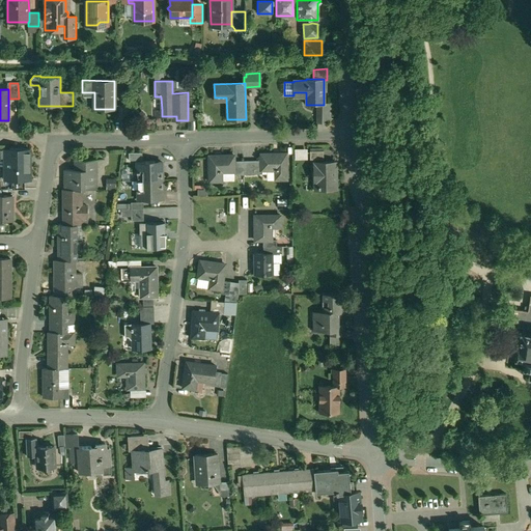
[(130,106),(119,105),(118,118),(128,118),(130,106)]
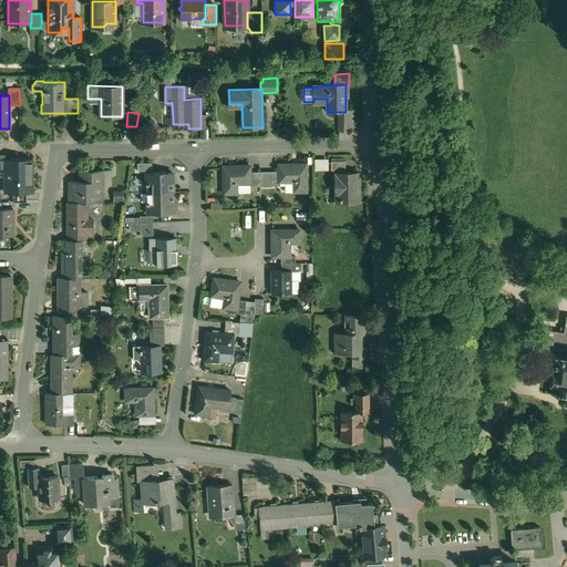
[(346,112),(339,112),(339,131),(349,131),(349,127),(352,127),(352,112),(346,112)]
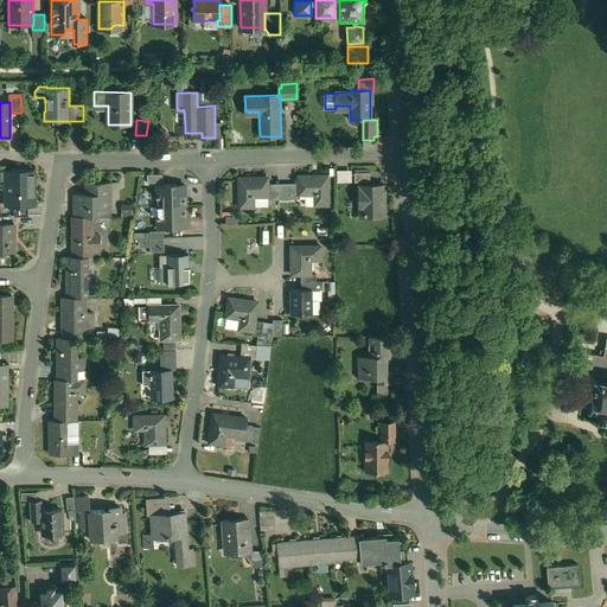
[(224,136),(224,122),(215,123),(215,138),(224,136)]
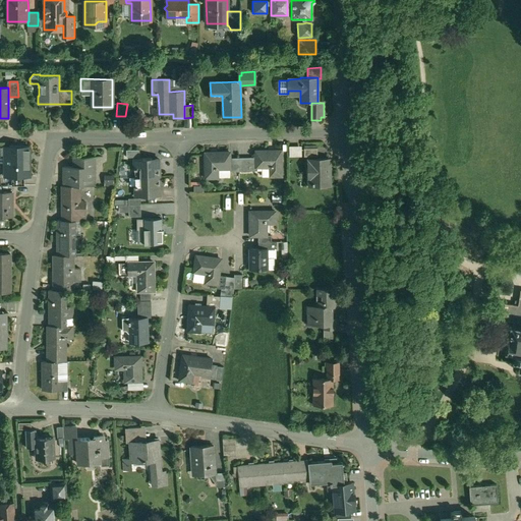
[(290,157),(303,157),(303,146),(290,146),(290,157)]
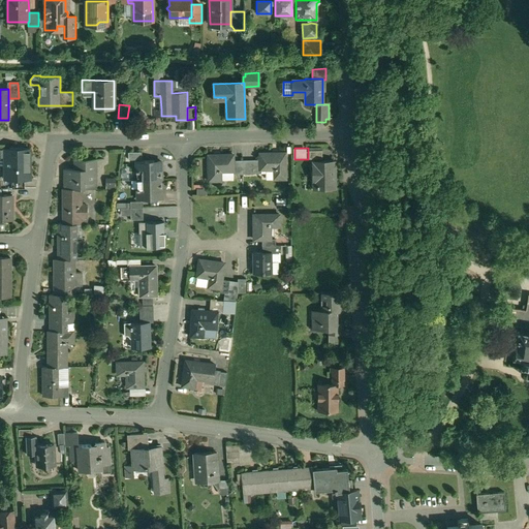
[(30,149),(4,150),(4,180),(11,180),(25,180),(30,180),(30,149)]
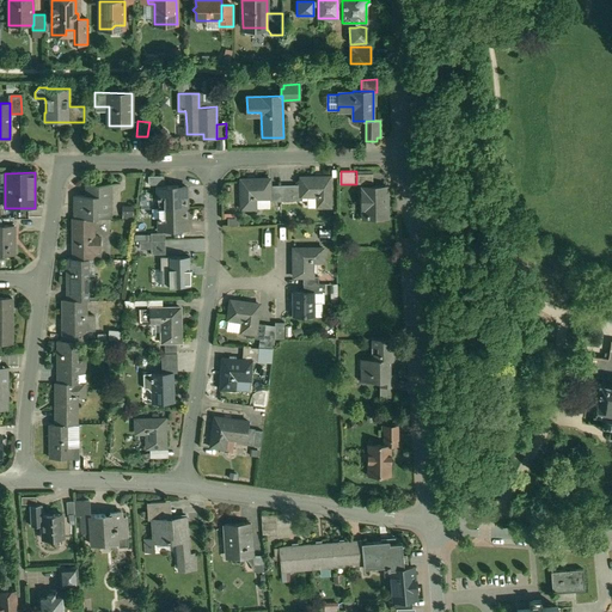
[(373,175),(357,175),(357,184),(373,184),(373,175)]
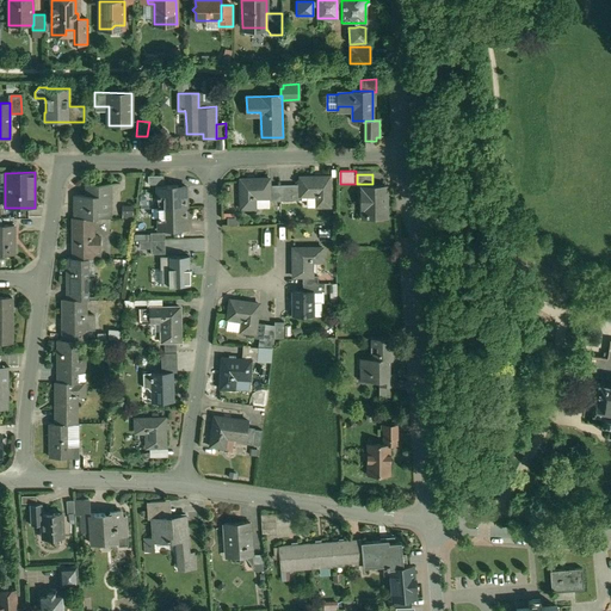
[(269,178),(240,179),(241,209),(254,208),(254,198),(269,197),(270,197),(270,186),(269,178)]
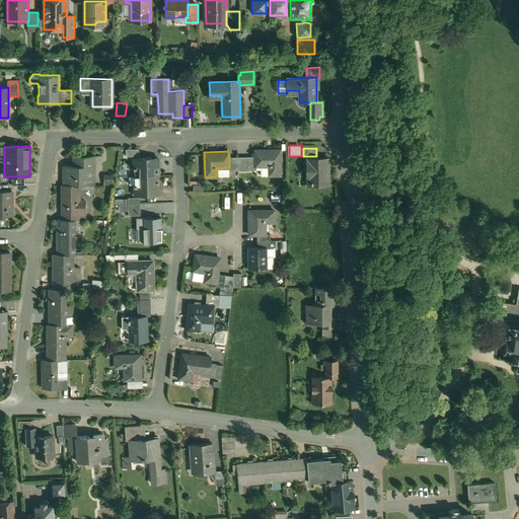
[(280,151),(255,151),(255,157),(255,167),(256,167),(269,167),(269,176),(280,175),(280,151)]
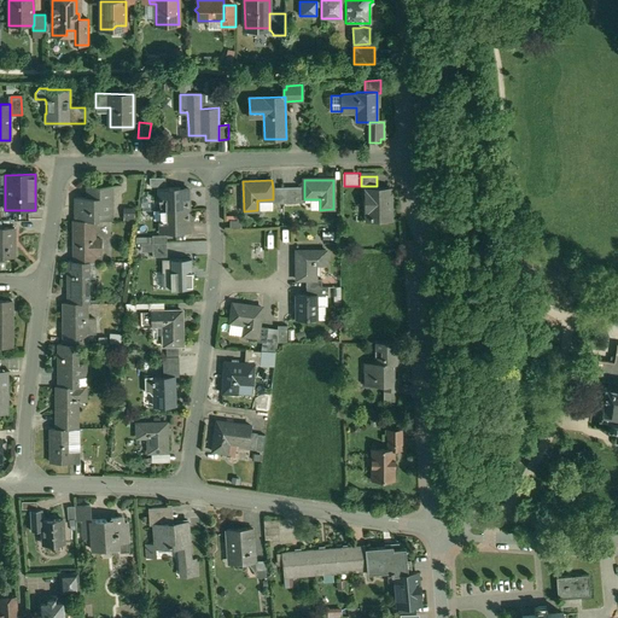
[(112,186),(88,185),(87,197),(76,197),(75,213),(98,213),(112,213),(112,186)]
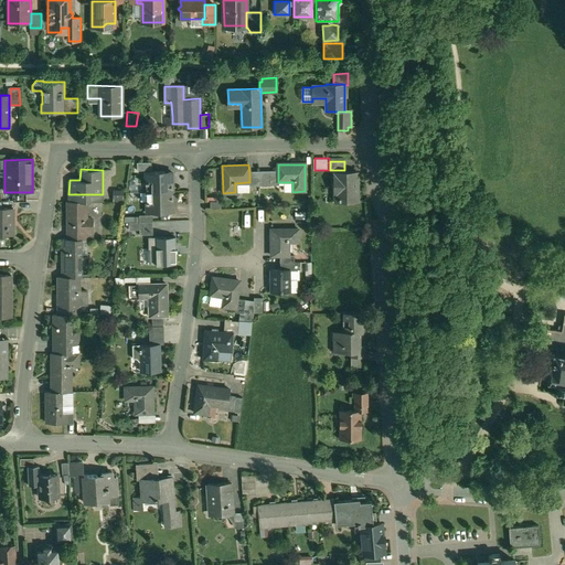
[(258,171),(249,172),(249,182),(248,182),(248,185),(258,185),(258,171)]
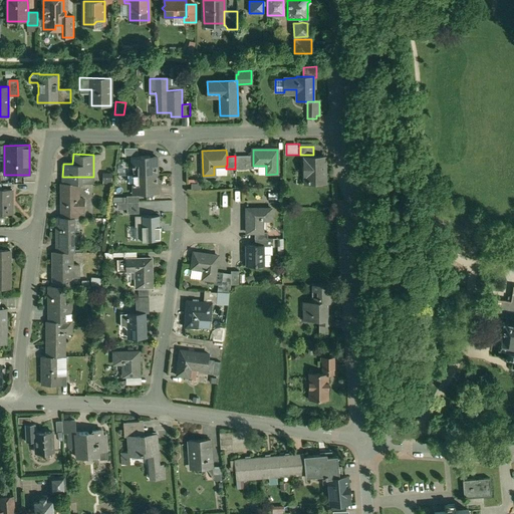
[(247,156),(235,156),(235,169),(247,169),(247,156)]
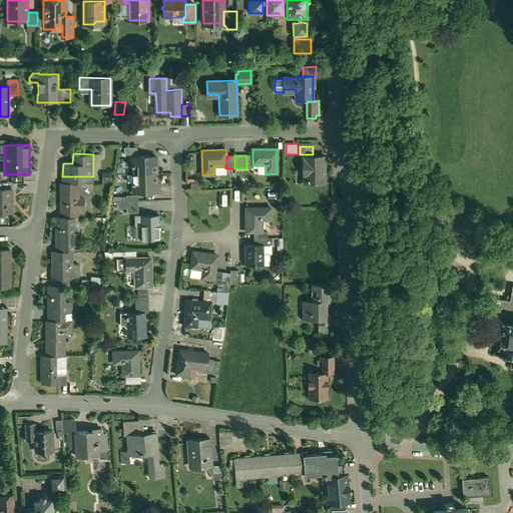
[(149,157),(149,156),(132,156),(132,165),(131,165),(131,167),(132,167),(132,175),(157,174),(156,156),(149,157)]
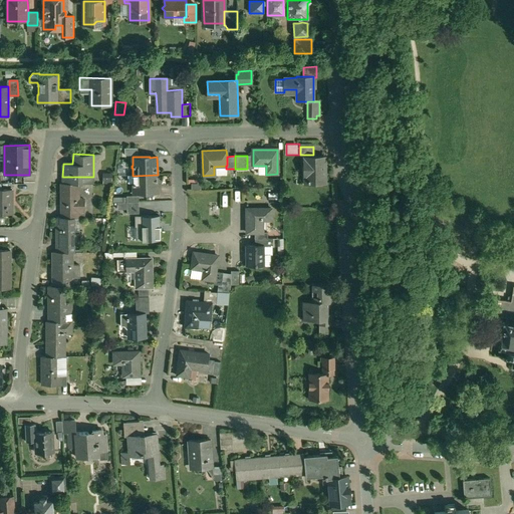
[(325,158),(304,158),(305,184),(325,183),(325,158)]
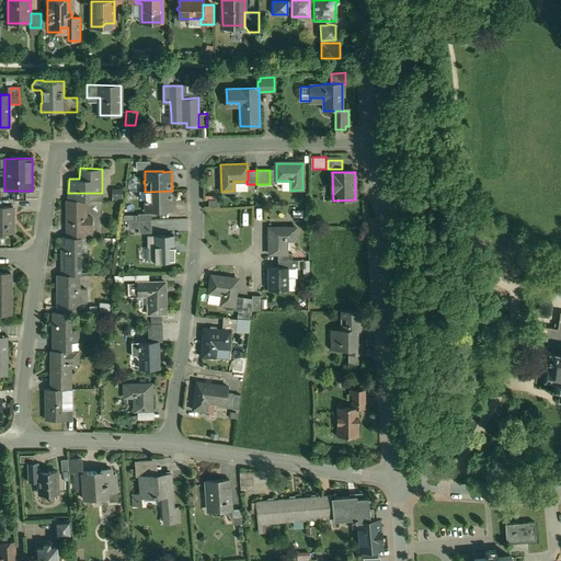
[(124,190),(113,190),(113,199),(124,199),(124,190)]
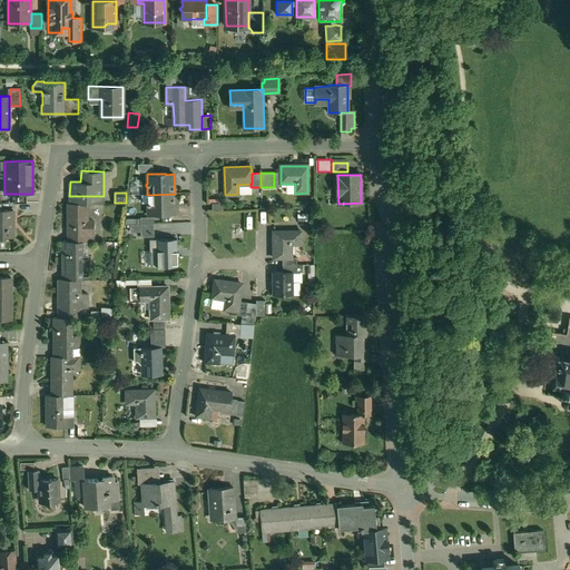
[(27,194),(12,194),(12,204),(27,204),(27,194)]
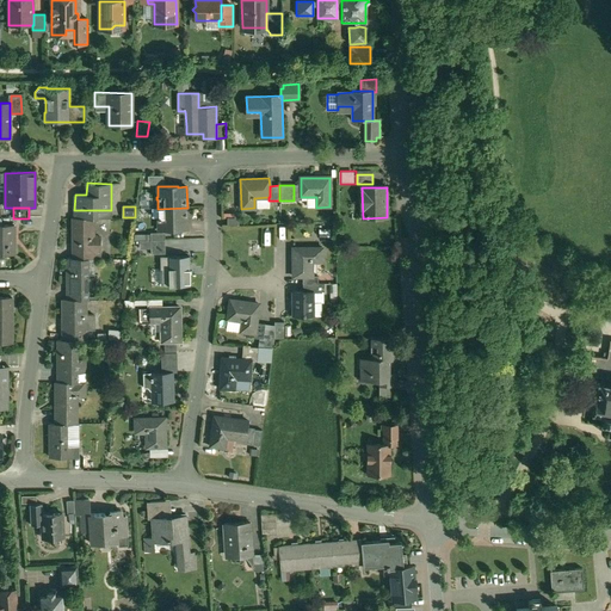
[(187,208),(158,209),(158,217),(158,218),(158,221),(159,230),(179,230),(179,229),(187,229),(187,208)]
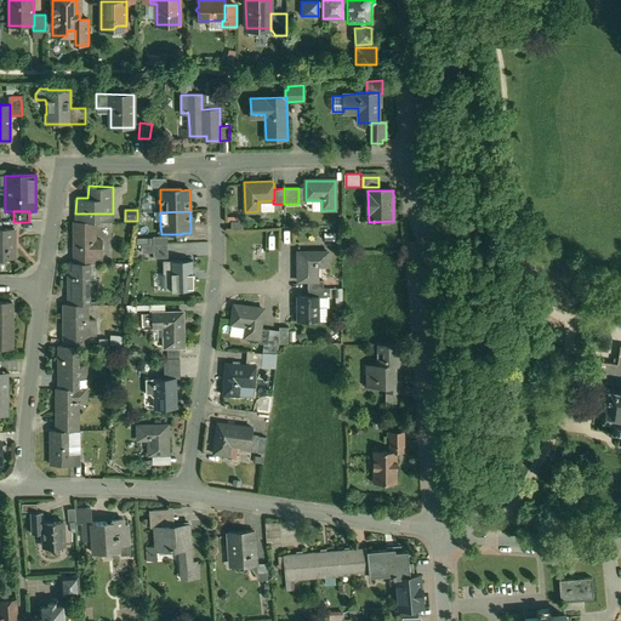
[(75,222),(74,222),(74,255),(96,255),(102,255),(102,240),(96,240),(96,222),(93,222),(75,222)]
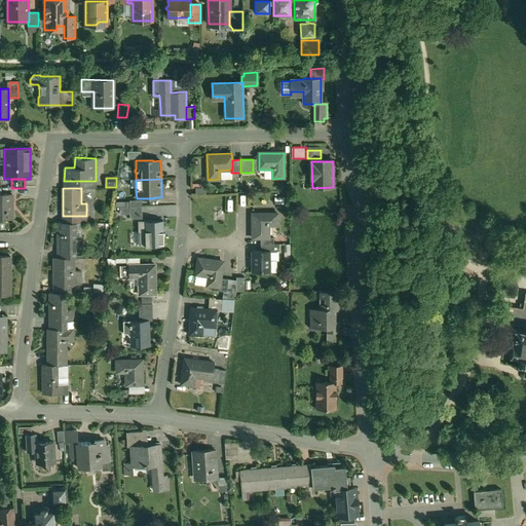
[(1,194),(0,193),(0,219),(12,219),(12,194),(1,194)]
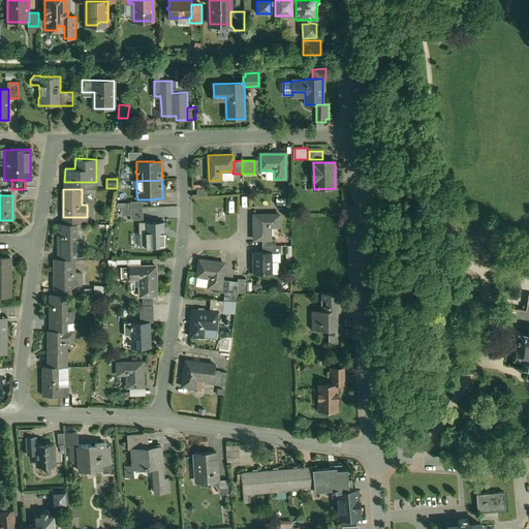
[(143,220),(143,208),(130,208),(130,221),(143,220)]
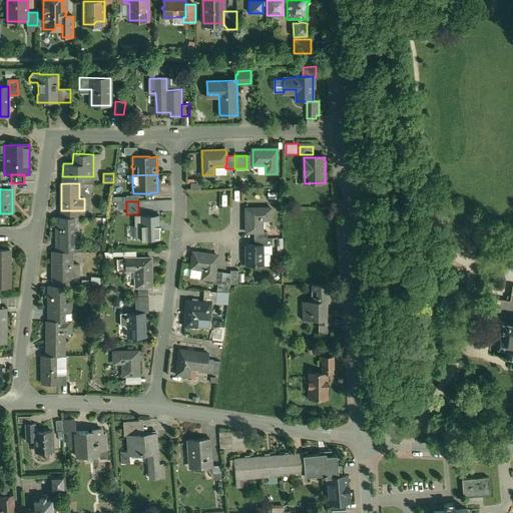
[(273,208),(246,209),(246,232),(254,232),(263,232),(263,220),(272,220),(273,208)]
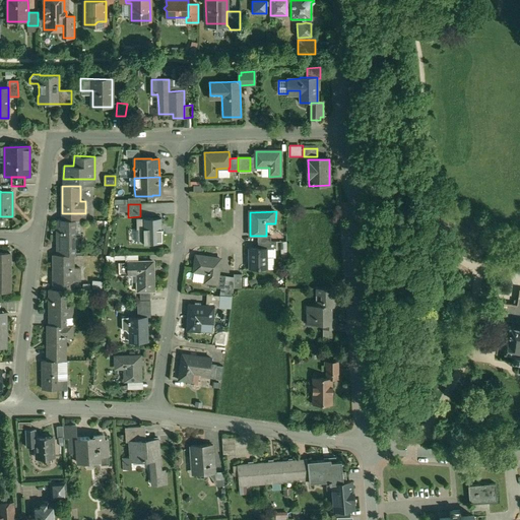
[(160,218),(136,219),(137,232),(135,232),(135,244),(144,243),(144,244),(161,243),(160,218)]
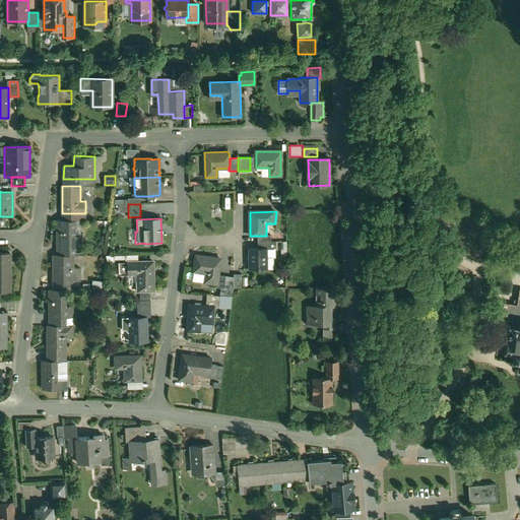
[(62,220),(57,220),(57,248),(59,248),(74,248),(80,248),(80,237),(74,237),(74,220),(62,220)]
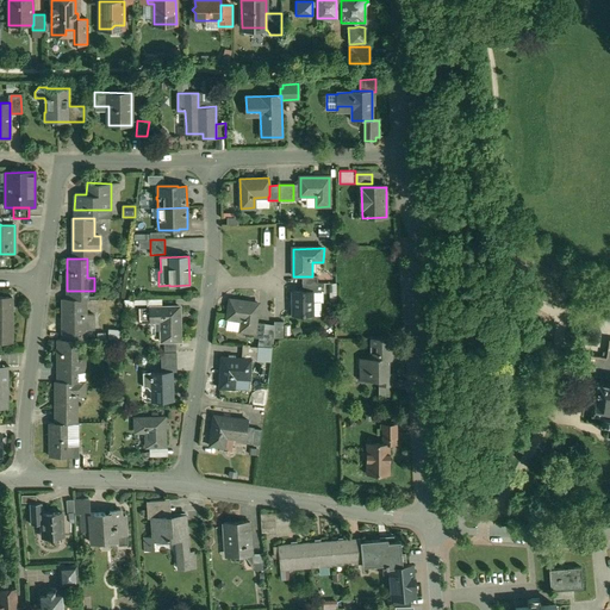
[(303,292),(293,292),(293,316),(312,316),(312,303),(323,303),(323,293),(318,293),(312,293),(312,292),(303,292)]
